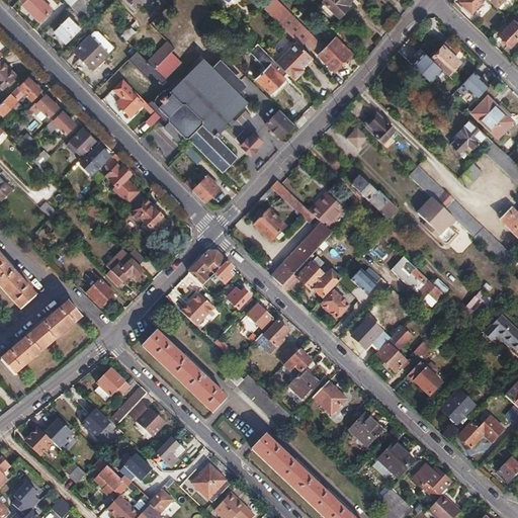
[(26,0),(22,5),(38,21),(51,10),(41,1),(42,0),(26,0)]
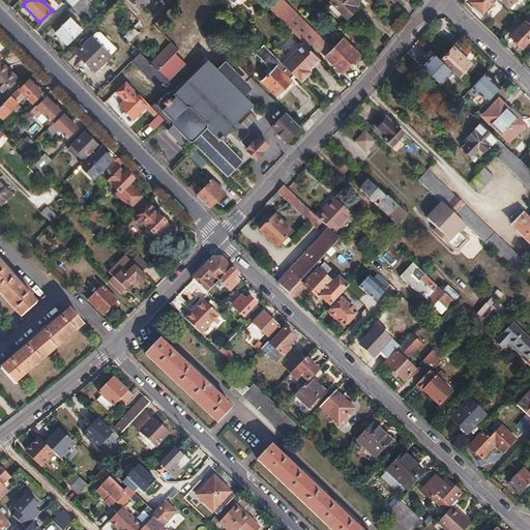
[(88,2),(85,0),(78,0),(72,6),(83,17),(88,10),(98,21),(101,17),(88,2)]
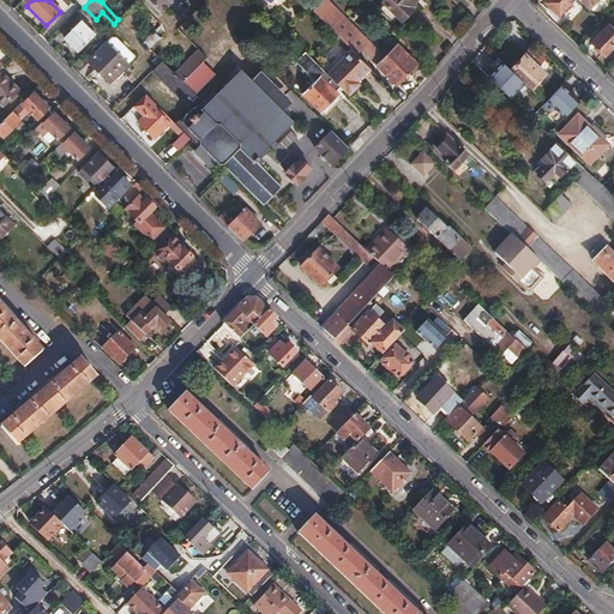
[(148,0),(160,12),(169,0),(148,0)]
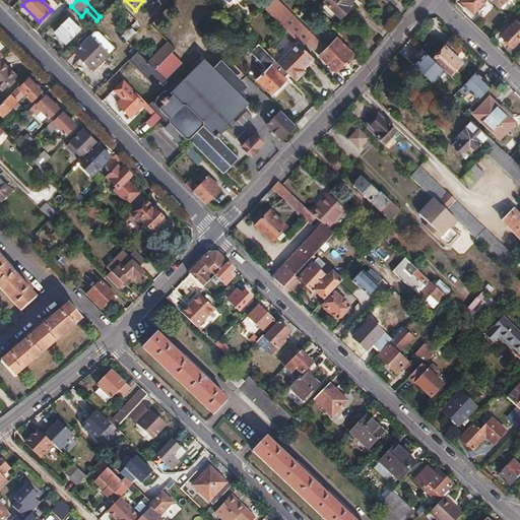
[(152,0),(146,0),(138,12),(148,19),(159,5),(152,0)]
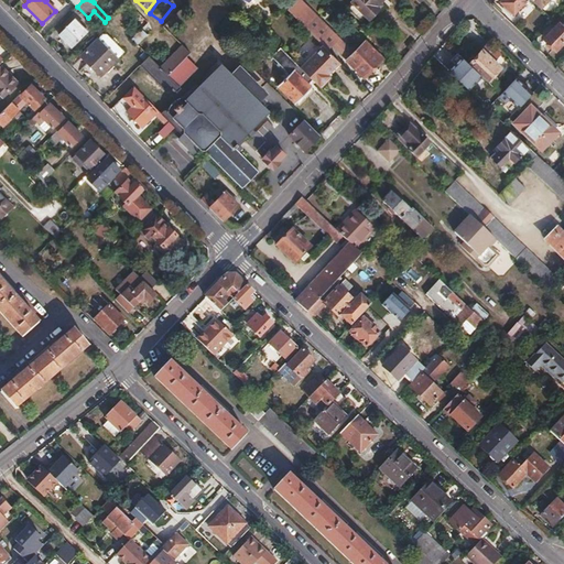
[(300,0),(289,12),(322,45),(326,50),(337,38),(300,0)]
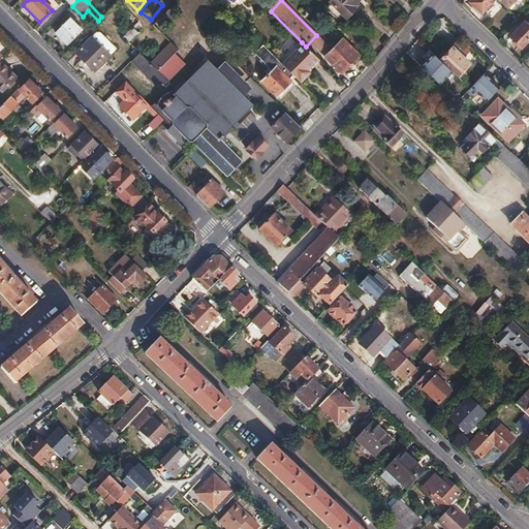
[(352,5),(355,3),(358,0),(329,0),(324,5),(339,21),(343,17),(345,19),(355,8),(352,5)]
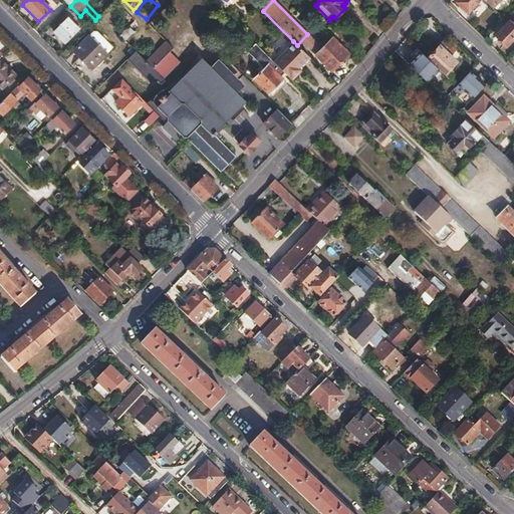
[(456,0),(455,1),(468,13),(480,0),(456,0)]
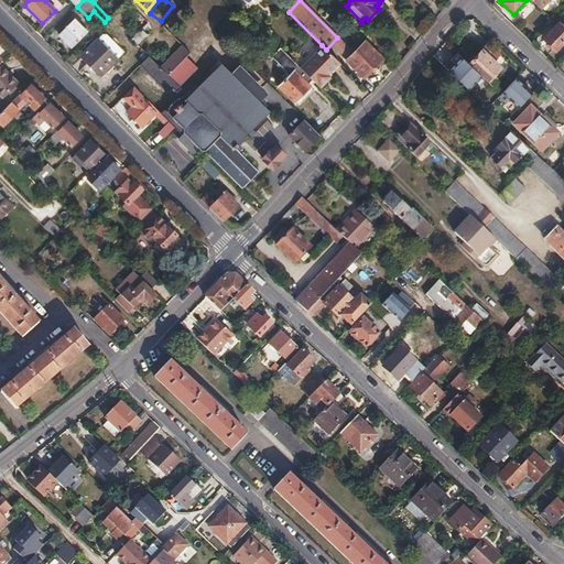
[(72,20),(58,34),(71,46),(85,32),(72,20)]
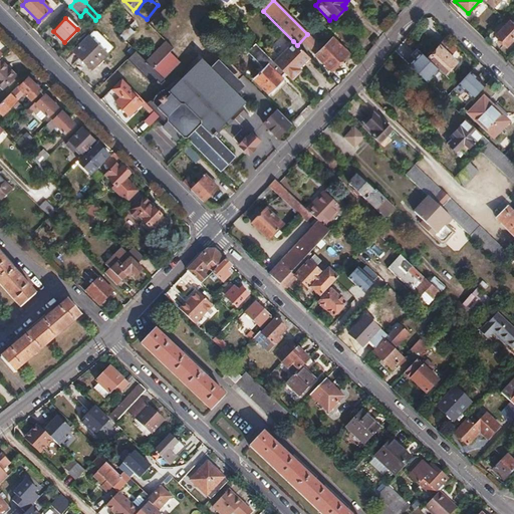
[(509,19),(494,35),(506,46),(513,36),(513,20),(512,22),(509,19)]
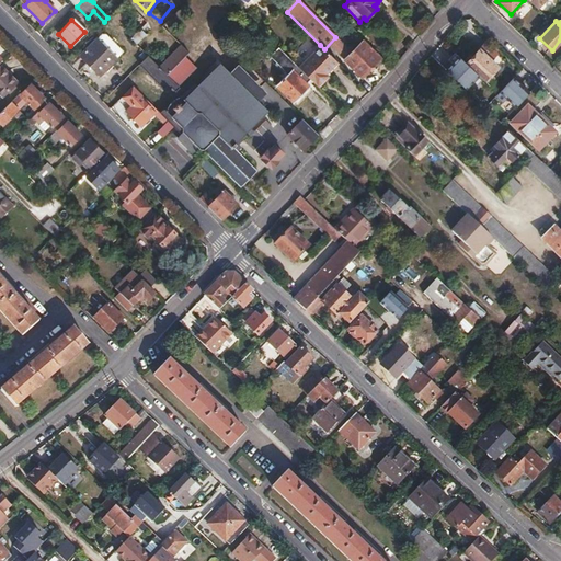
[(139,29),(129,38),(136,45),(145,35),(139,29)]
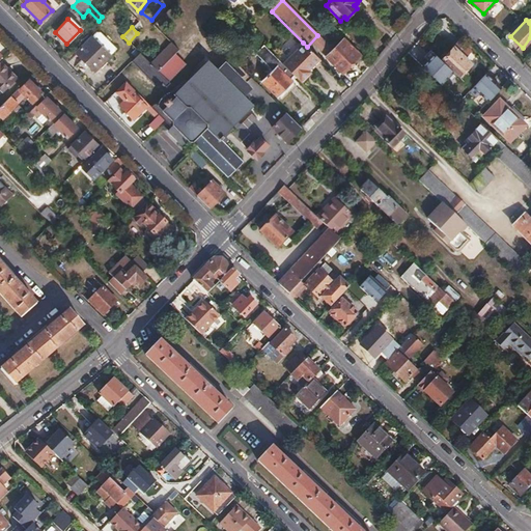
[(95,33),(90,38),(109,56),(114,52),(114,48),(100,33),(95,33)]
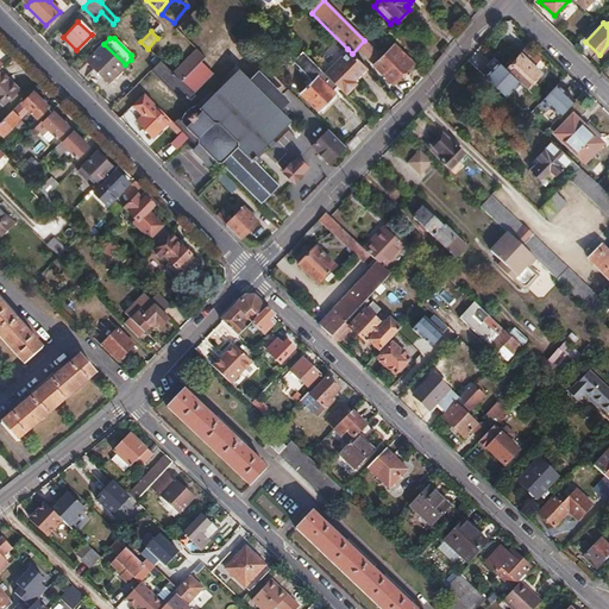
[(104,44),(87,61),(108,82),(125,64),(104,44)]
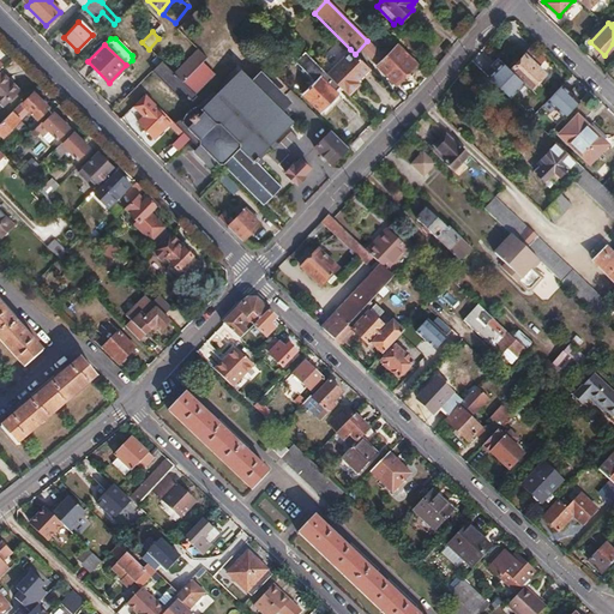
[(397,46),(377,66),(395,84),(415,64),(397,46)]
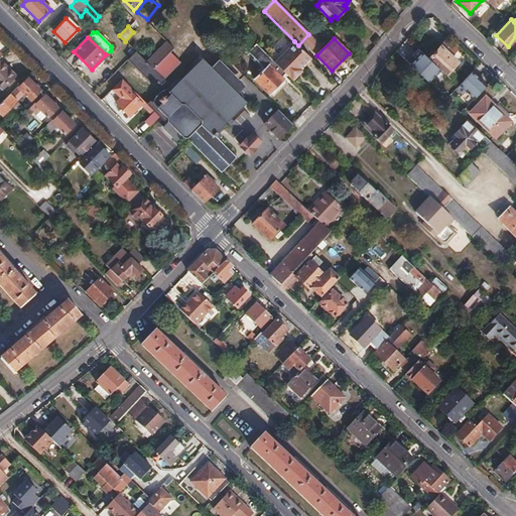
[(145,61),(152,69),(172,48),(165,40),(145,61)]
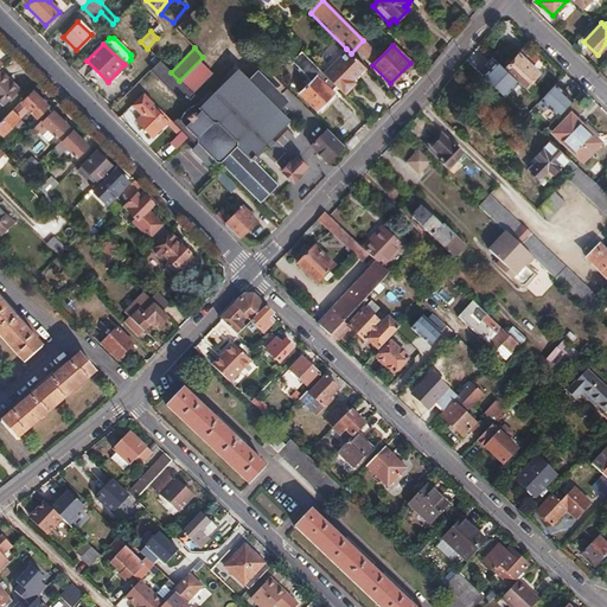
[(346,49),(323,72),(332,82),(345,95),(357,84),(352,80),(365,68),(351,53),(346,49)]
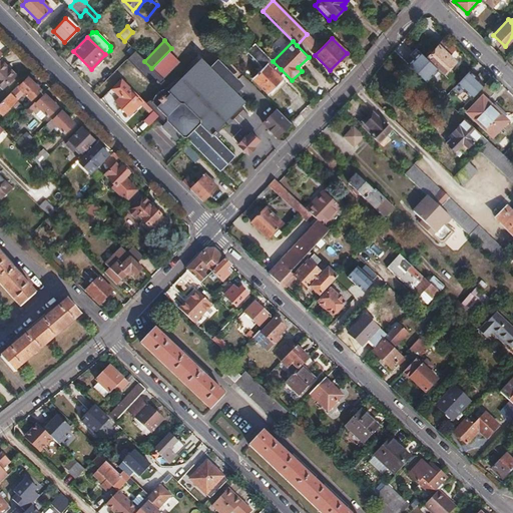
[(273,61),(253,42),(245,51),(262,67),(251,78),(268,94),(283,80),(277,74),(281,69),(273,61)]
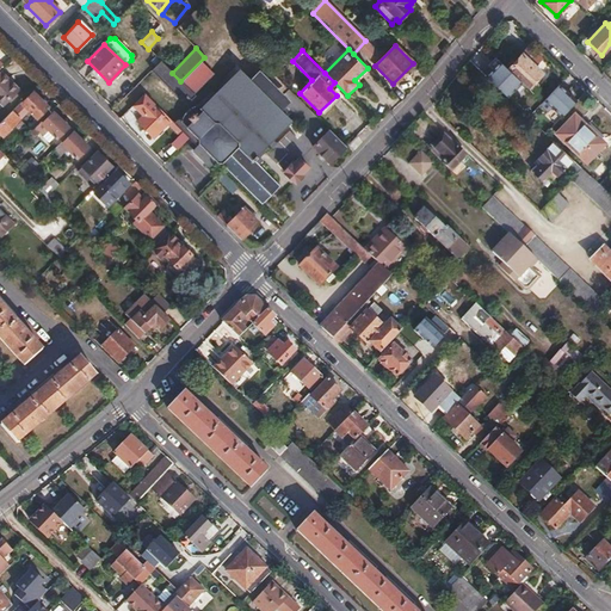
[(144,65),(150,71),(159,60),(154,54),(144,65)]
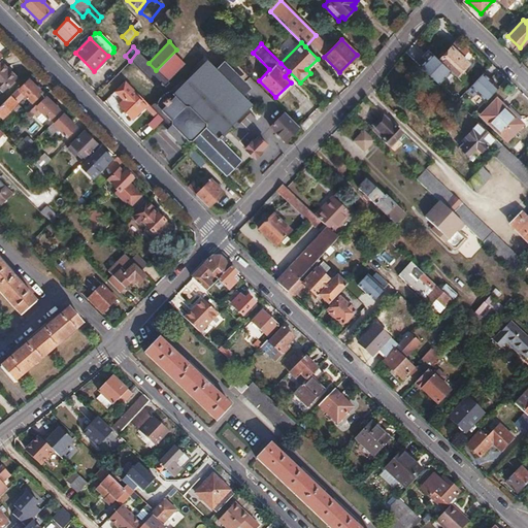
[(439,60),(459,78),(464,73),(461,70),(468,63),(452,46),(439,60)]
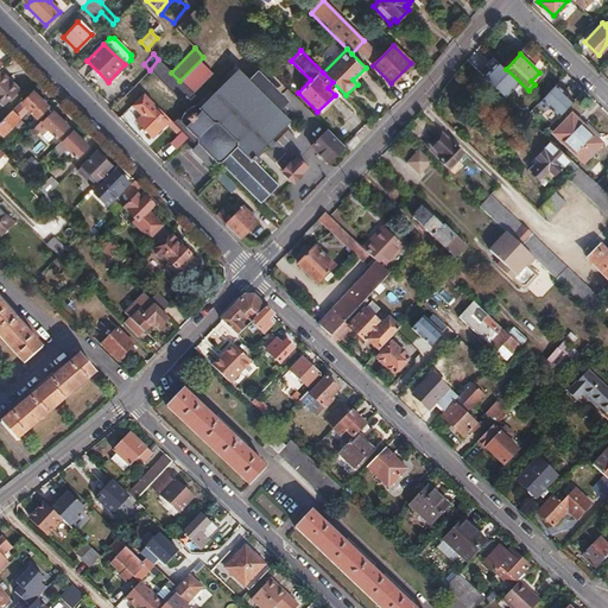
[(506,69),(493,57),(486,64),(491,69),(483,76),(505,96),(512,89),(521,99),(529,90),(506,69)]
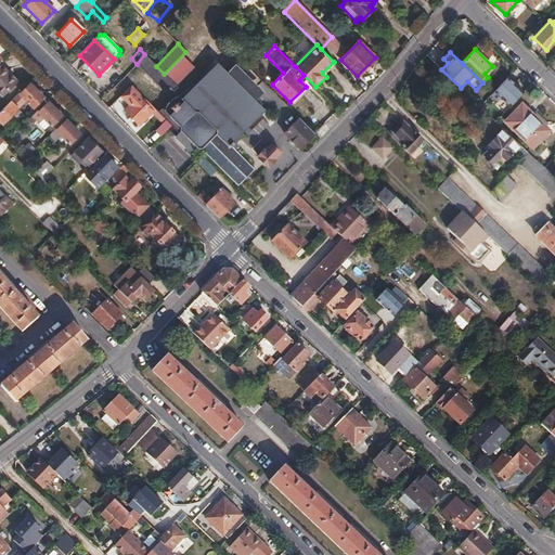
[(137,64),(136,64),(159,88),(160,88),(162,88),(164,86),(167,89),(169,87),(173,91),(177,88),(176,85),(192,67),(182,59),(166,76),(164,74),(156,66),(144,54),(137,64)]
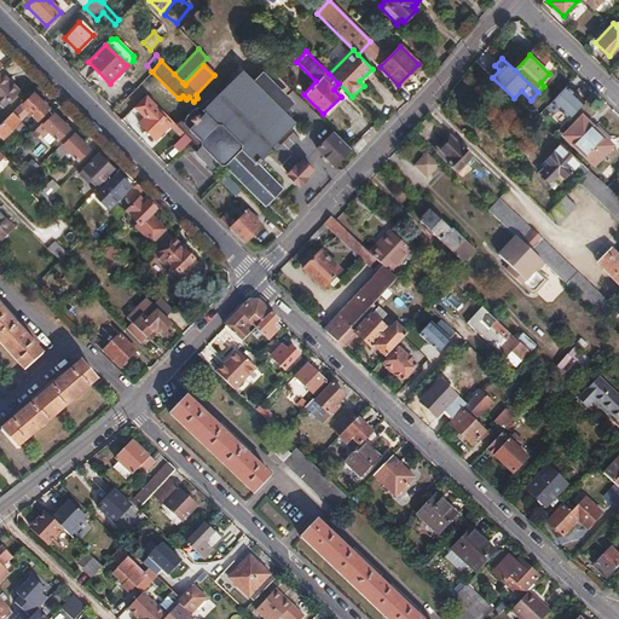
[(1,70),(0,71),(0,97),(6,104),(21,90),(19,88),(1,70)]
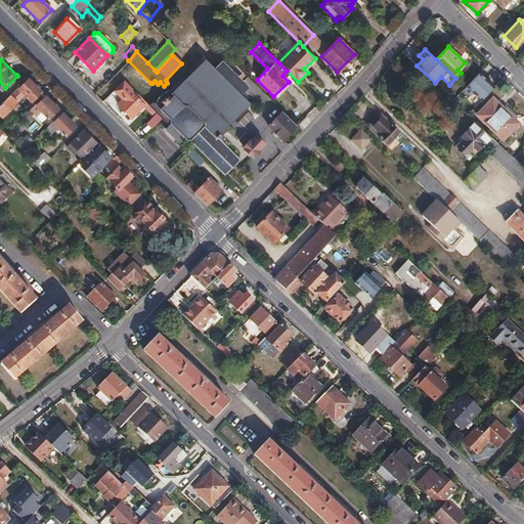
[(150,107),(162,119),(168,125),(164,130),(169,135),(179,145),(184,139),(190,140),(224,175),(239,160),(221,142),(225,138),(222,135),(227,130),(224,128),(248,104),(238,94),(244,89),(237,84),(239,82),(226,69),(224,71),(219,66),(214,71),(205,61),(179,88),(174,84),(169,90),(165,92),(161,94),(159,96),(157,100),(156,104),(154,103),(150,107)]
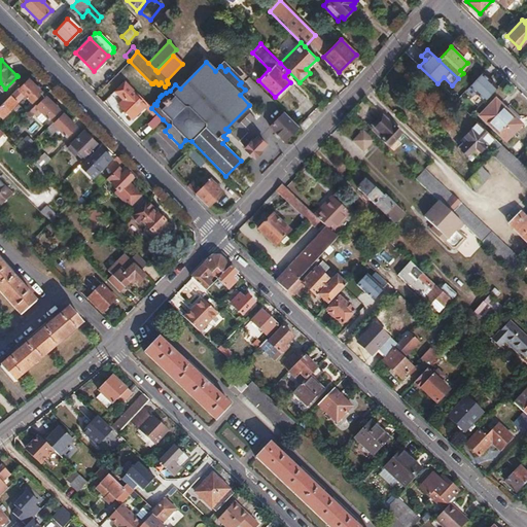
[(482,73),(466,90),(471,96),(476,92),(485,100),(497,88),(482,73)]
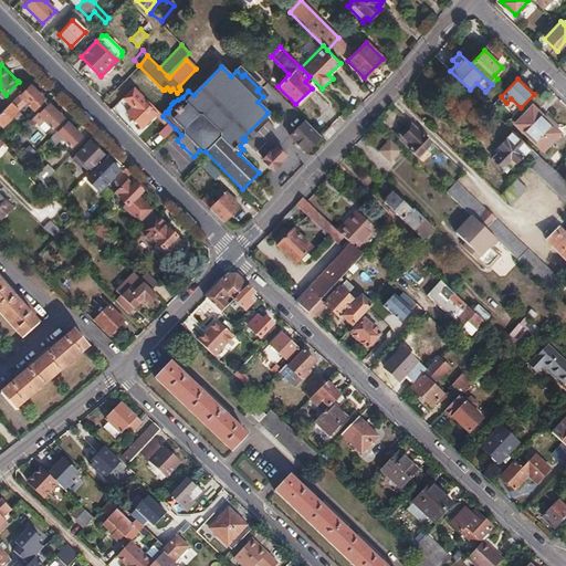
[(22,94),(20,92),(11,101),(19,109),(28,100),(35,107),(45,96),(32,84),(22,94)]
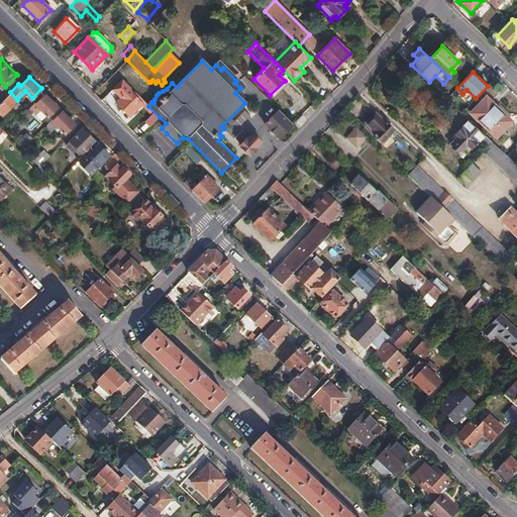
[(121,79),(111,89),(120,98),(115,103),(129,117),(141,104),(128,90),(130,88),(121,79)]
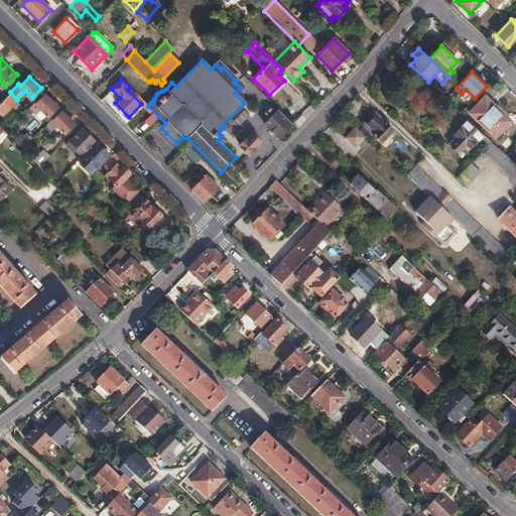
[(10,92),(0,103),(0,109),(4,113),(17,100),(10,92)]
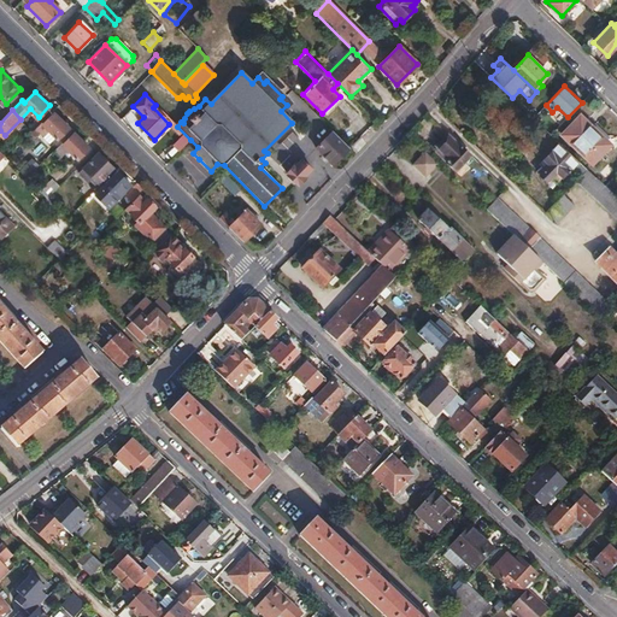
[(43,122),(33,131),(36,136),(41,131),(43,134),(50,128),(59,136),(69,125),(56,112),(45,123),(43,122)]
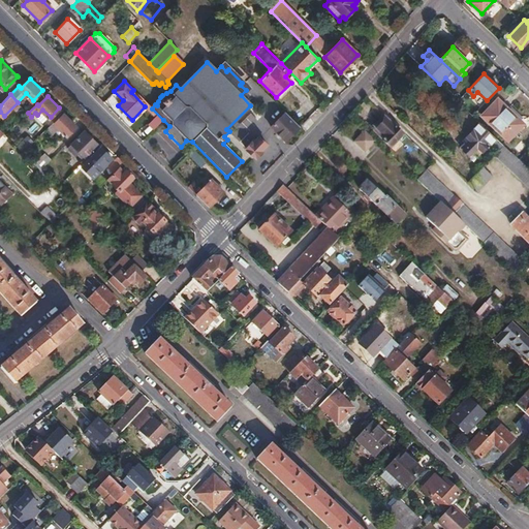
[(498,98),(481,116),(506,141),(523,123),(498,98)]
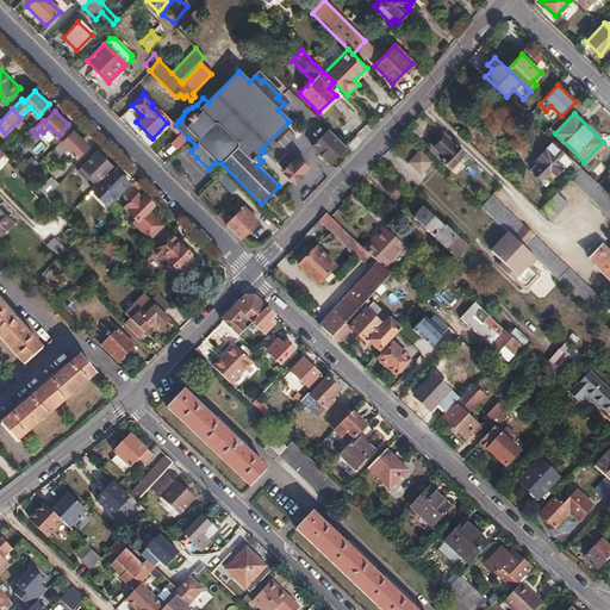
[(63,139),(55,148),(61,154),(69,145),(69,147),(78,155),(88,144),(75,130),(64,142),(63,139)]
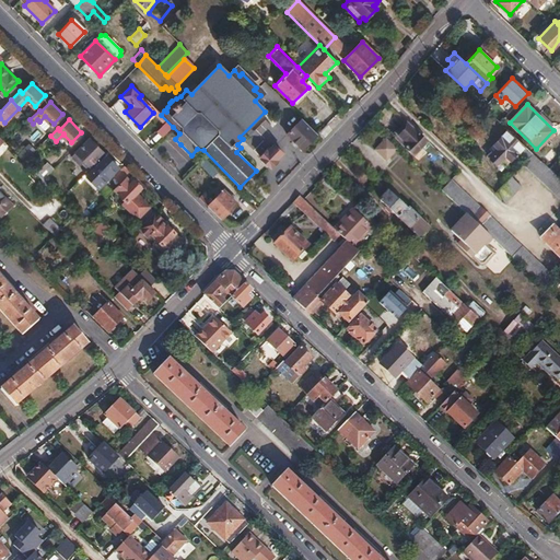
[(317,133),(302,119),(287,135),(302,150),(317,133)]
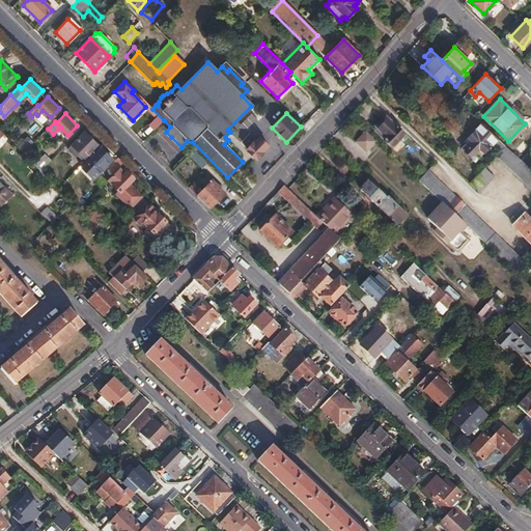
[(154,131),(163,119),(157,114),(147,126),(154,131)]
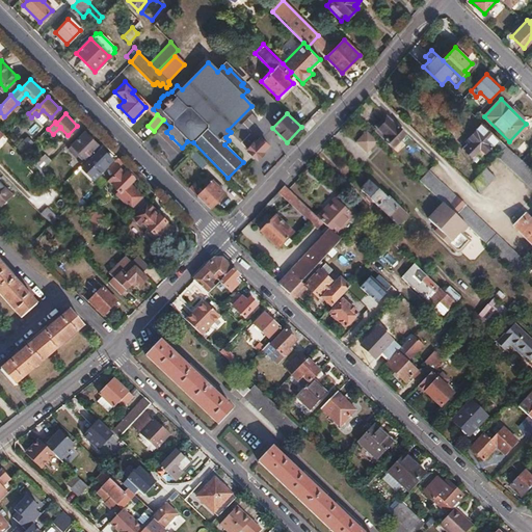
[(386,116),(376,127),(387,137),(384,140),(393,149),(405,135),(386,116)]
